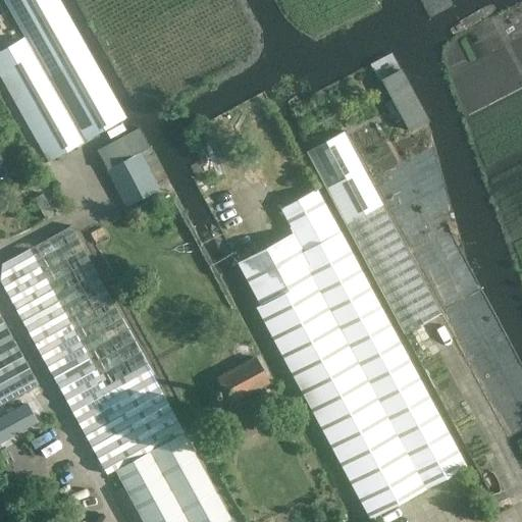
[(3,0),(30,49),(0,64),(0,76),(48,162),(123,119),(56,0),(3,0)]
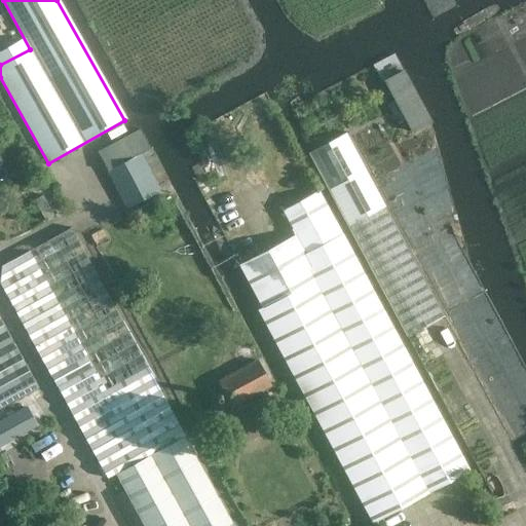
[(403,71),(385,81),(412,132),(430,121),(403,71)]
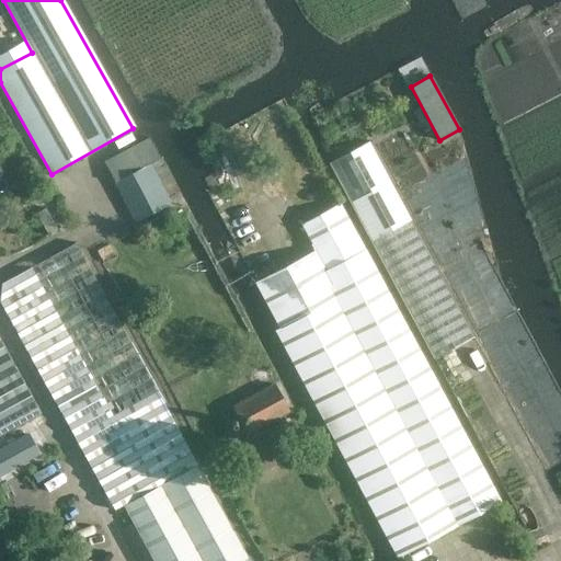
[(399,558),(500,503),(366,251),(284,100),(201,145),(221,183),(207,192),(281,328),(276,331),(399,558)]
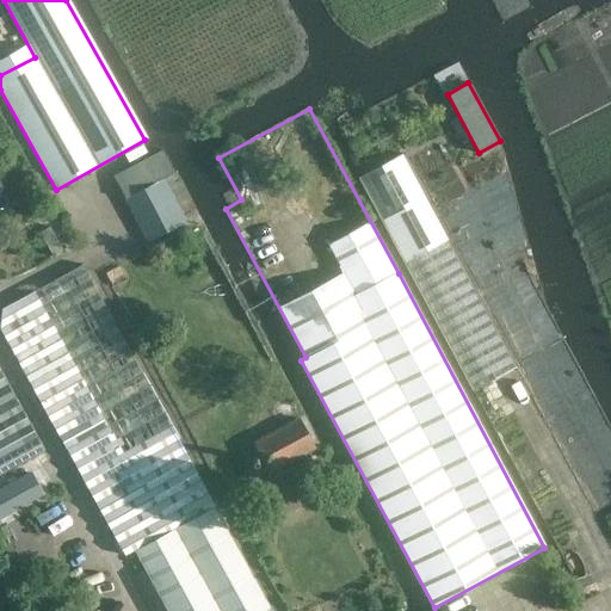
[(513,368),(412,147),(366,168),(468,388),(513,368)]
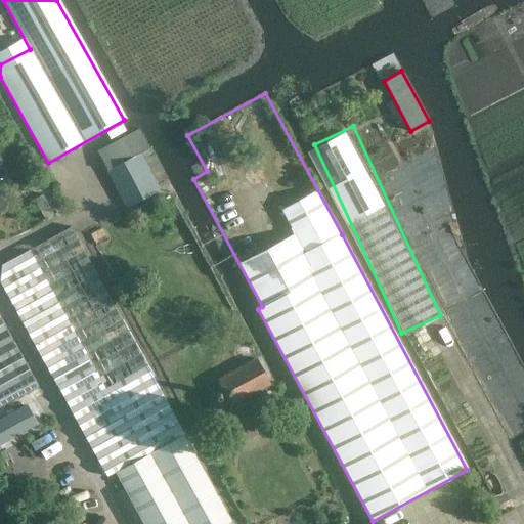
[(129,135),(101,149),(111,168),(107,170),(127,206),(159,189),(138,153),(139,151),(149,146),(141,132),(140,129),(129,135)]
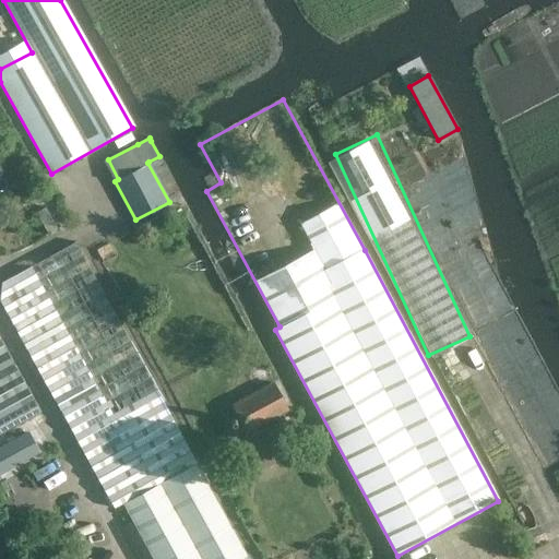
[(115,509),(125,503),(198,464),(199,463),(76,242),(2,283),(0,300),(115,509)]
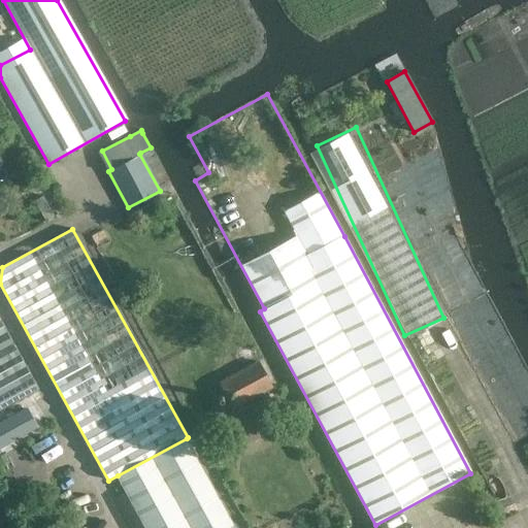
[(0,410),(27,396),(37,390),(0,322),(0,410)]
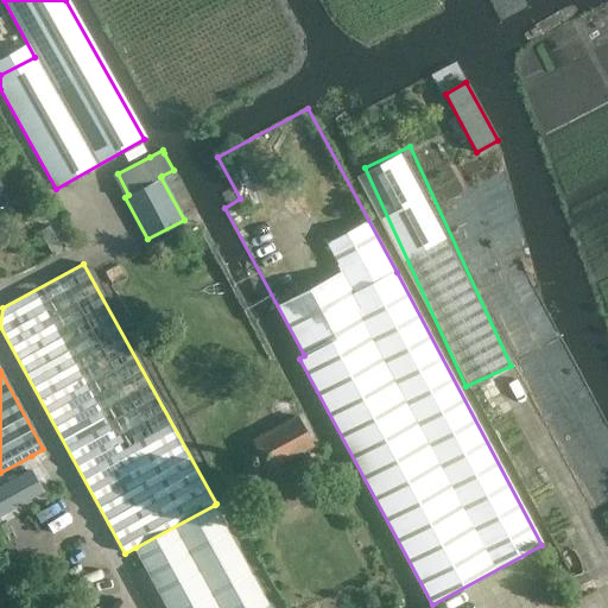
[(268,469),(314,445),(297,416),(252,439),(268,469)]
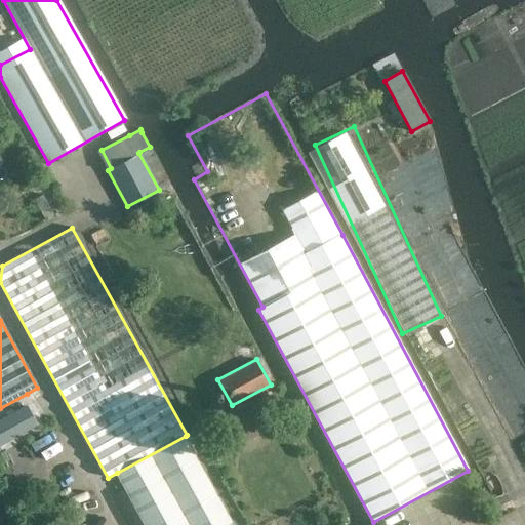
[(0,445),(39,426),(28,404),(0,418),(0,445)]
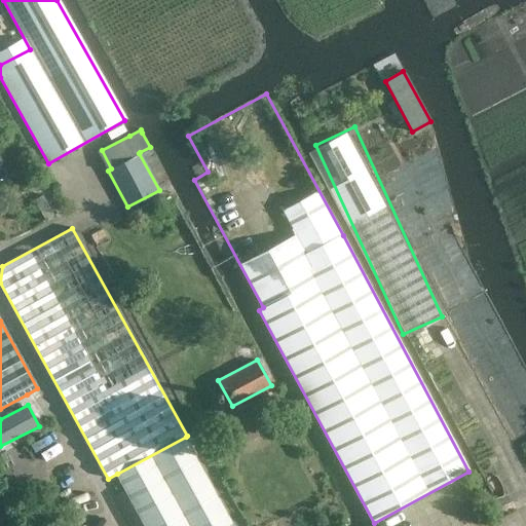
[(186,437),(117,474),(144,525),(227,525),(233,523),(186,437)]
